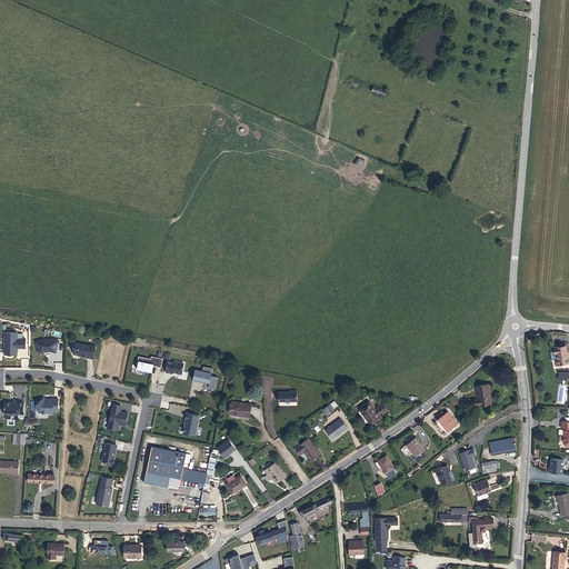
[(358,88),(361,82),(350,79),(348,85),(358,88)]
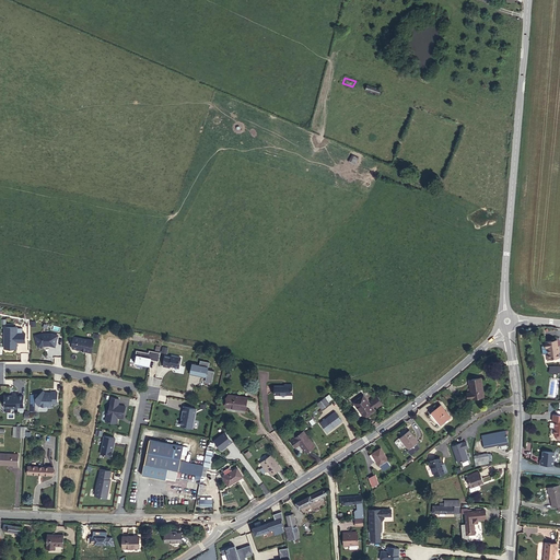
[(378,95),(381,90),(368,84),(365,90),(378,95)]
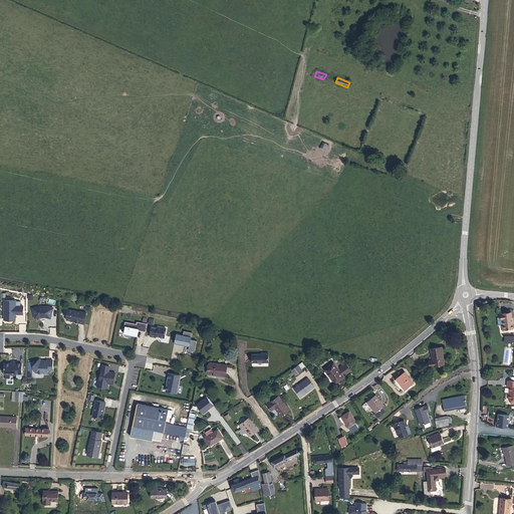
[(322,143),(320,150),(327,152),(329,145),(322,143)]
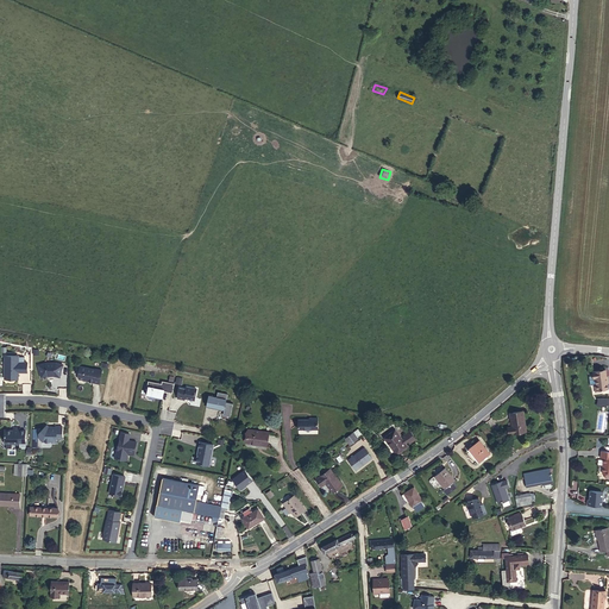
[(19,356),(6,356),(5,378),(19,378),(19,372),(27,372),(29,363),(19,363),(19,356)]
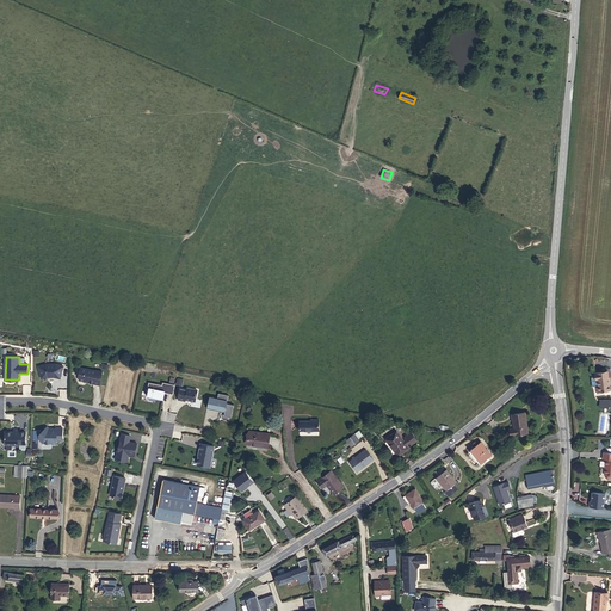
[(47,364),(38,366),(42,378),(48,377),(55,377),(61,378),(63,366),(56,364),(47,364)]
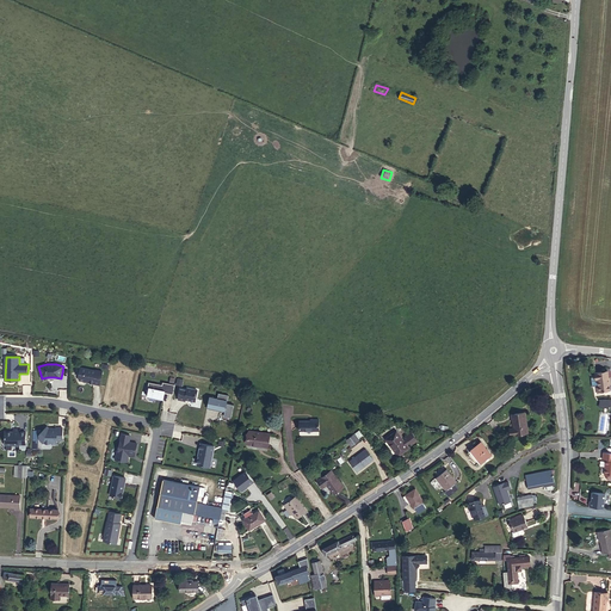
[(93,383),(100,384),(103,371),(96,370),(96,371),(81,368),(80,374),(80,375),(80,380),(94,383),(93,383)]
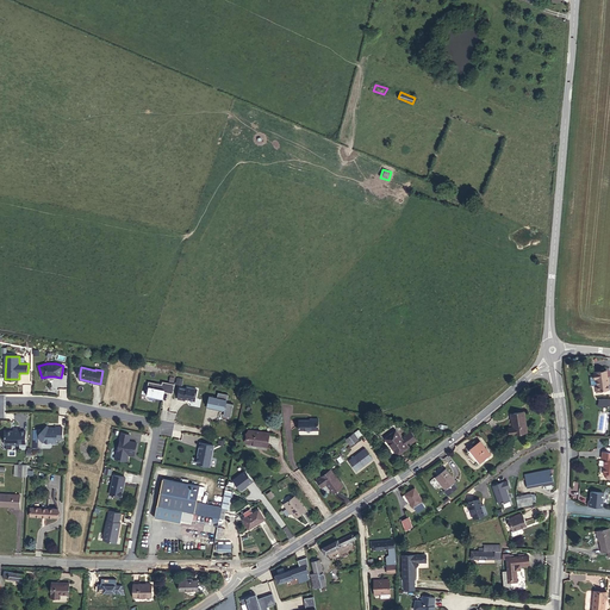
[(609,377),(608,377),(607,371),(595,372),(596,379),(597,379),(597,386),(596,386),(597,392),(603,392),(603,390),(604,390),(609,388),(609,384),(609,377)]
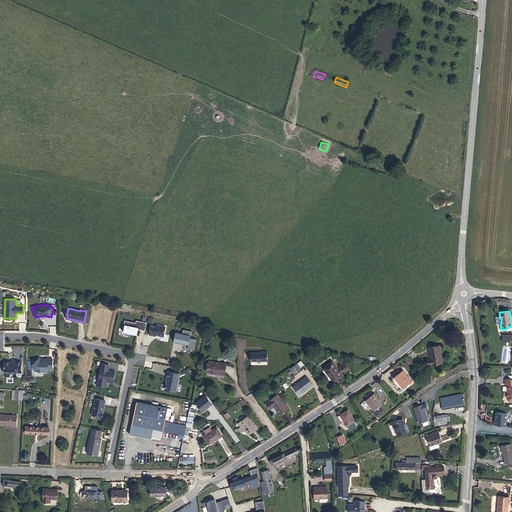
[(137,329),(145,330),(147,322),(137,320),(136,322),(125,320),(123,331),(131,333),(131,334),(136,335),(137,329)]
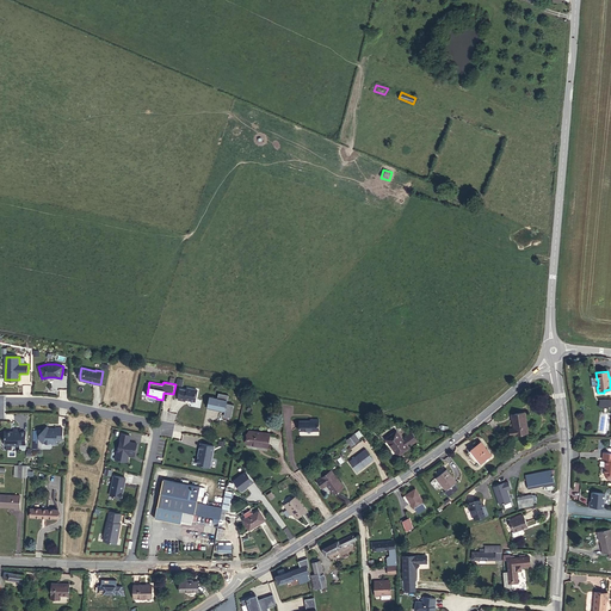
[(180,389),(178,400),(186,401),(186,400),(196,401),(198,390),(187,388),(187,390),(180,389)]
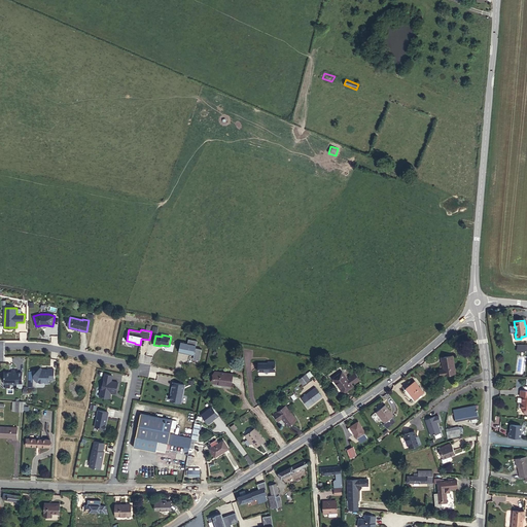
[(181,342),(179,351),(189,353),(189,354),(195,355),(194,358),(200,360),(202,349),(196,348),(198,341),(188,339),(187,344),(181,342)]
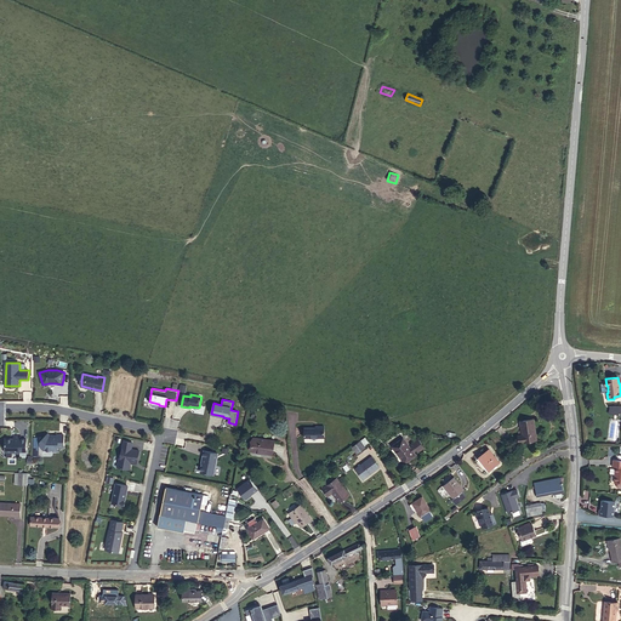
[(620,405),(610,405),(610,415),(620,415),(620,405)]
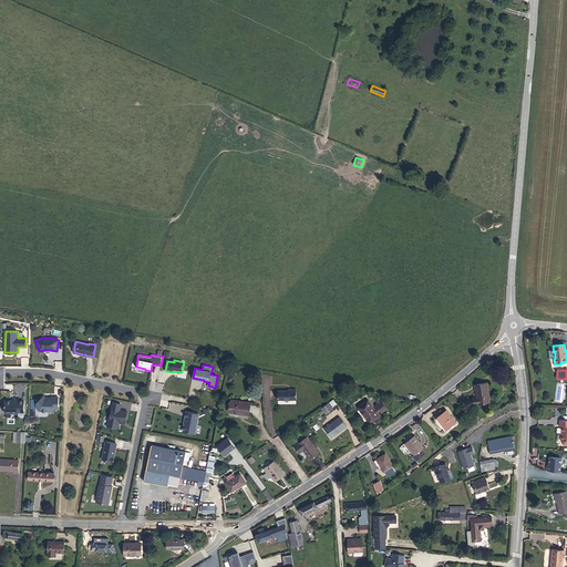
[(474,404),(490,401),(486,382),(475,384),(477,397),(473,398),(474,404)]
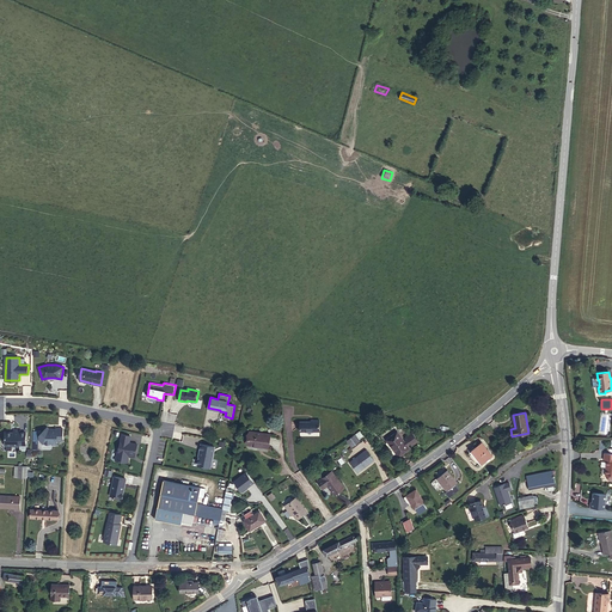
[(319,420),(314,420),(314,422),(300,422),(300,430),(320,430),(319,420)]
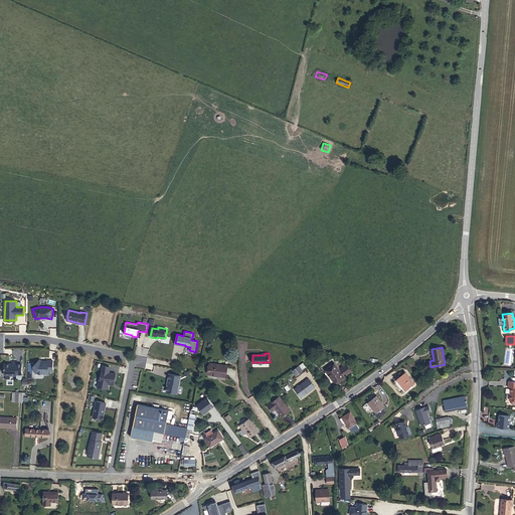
[(53,360),(48,360),(43,360),(43,363),(40,363),(38,361),(33,366),(33,370),(36,373),(44,373),(44,374),(48,374),(48,371),(53,370),(53,360)]
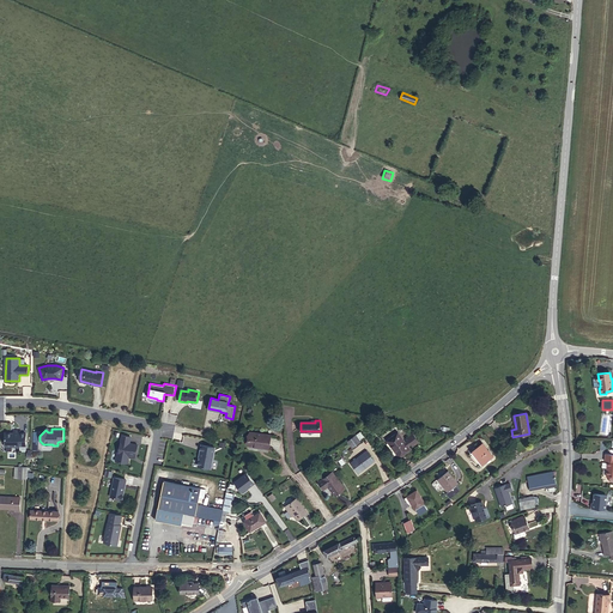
[(19,431),(14,430),(14,434),(7,434),(5,435),(5,447),(19,447),(19,445),(26,445),(26,434),(19,434),(19,431)]
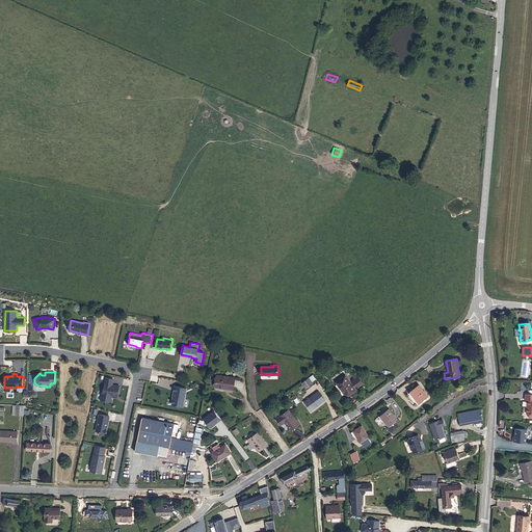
[(314,374),(309,378),(313,383),(317,379),(314,374)]
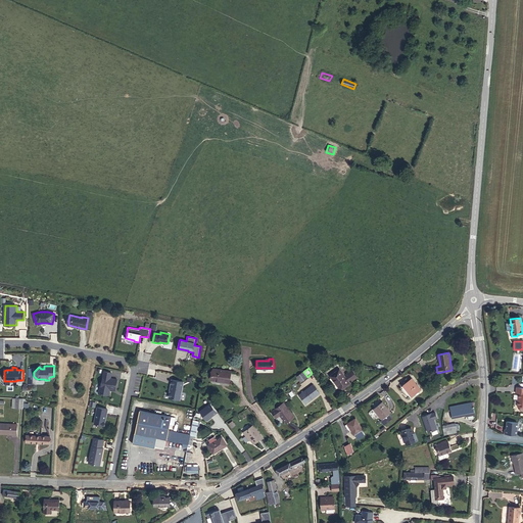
[(214,369),(211,380),(222,381),(222,380),(230,381),(231,371),(214,369)]
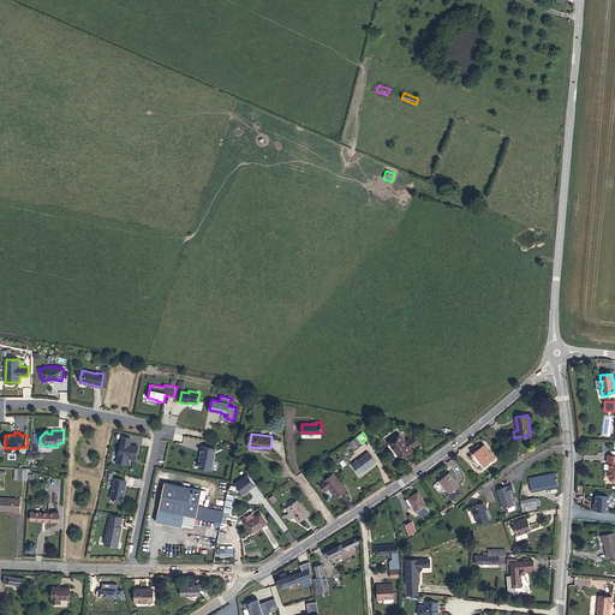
[(410,447),(413,445),(415,447),(421,442),(415,435),(408,439),(410,441),(406,443),(399,434),(388,442),(401,459),(412,451),(410,447)]
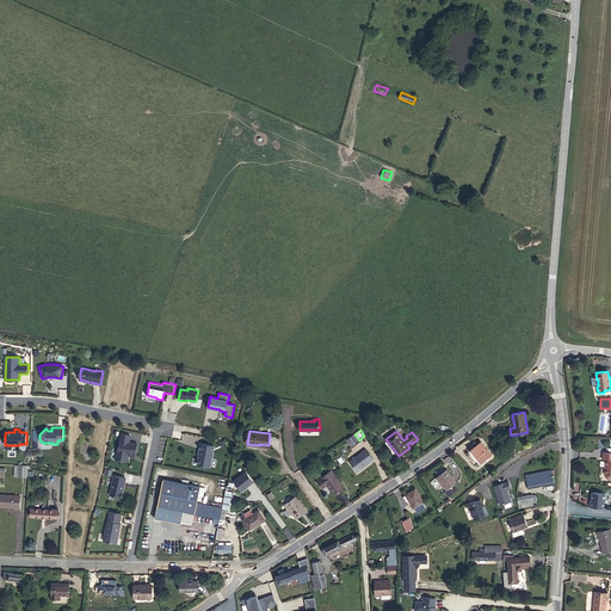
[(131,436),(122,433),(119,450),(117,450),(116,460),(125,461),(127,455),(129,455),(135,456),(137,443),(129,442),(131,436)]
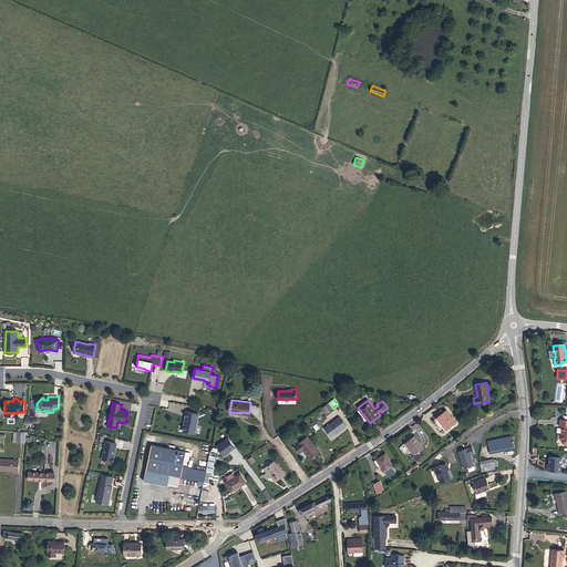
[(333,409),(329,403),(329,402),(325,405),(327,406),(322,410),(326,414),(333,409)]
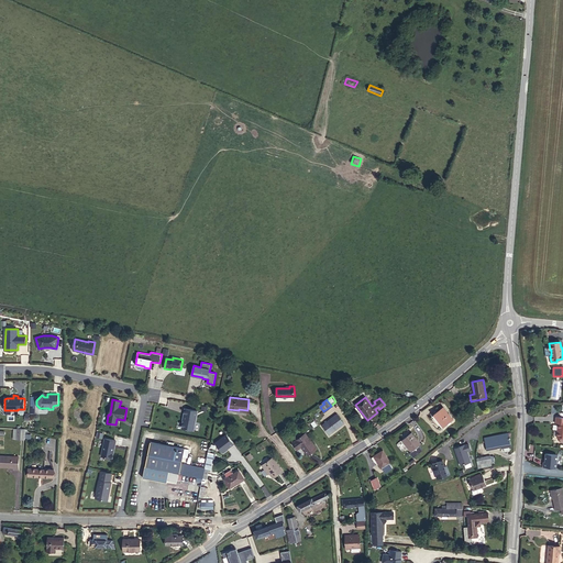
[(443,427),(453,419),(443,407),(433,415),(443,427)]
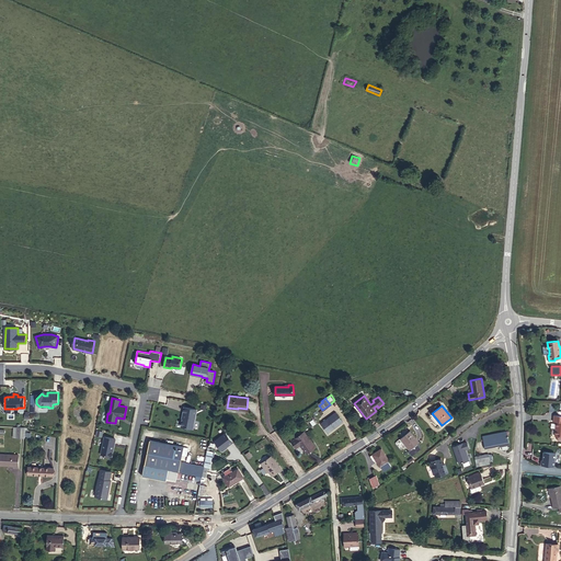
[(185,407),(183,419),(182,426),(194,428),(197,409),(185,407)]
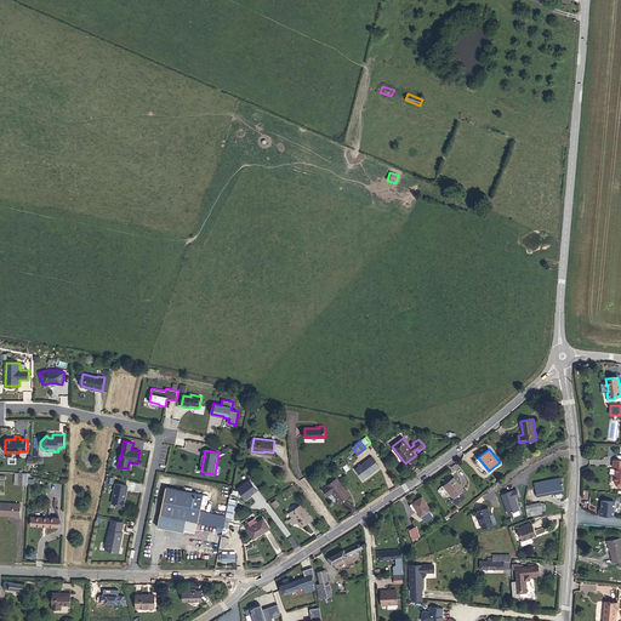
[(363,479),(380,467),(371,456),(354,469),(363,479)]
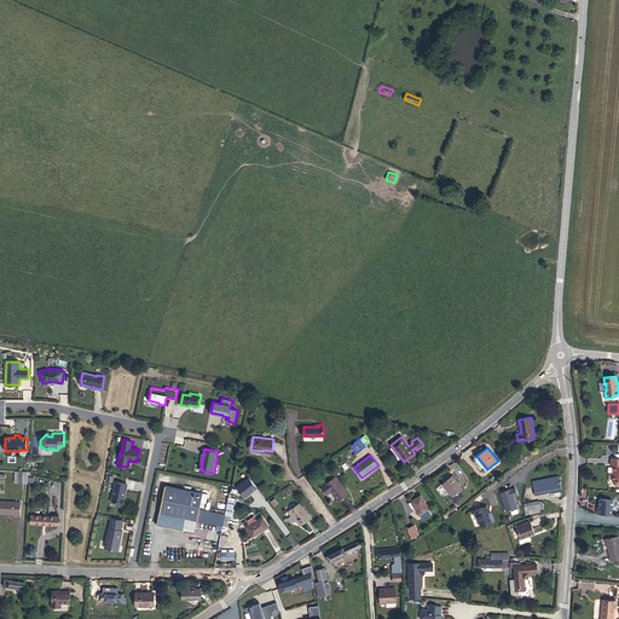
[(18,482),(27,482),(28,472),(18,472),(18,482)]
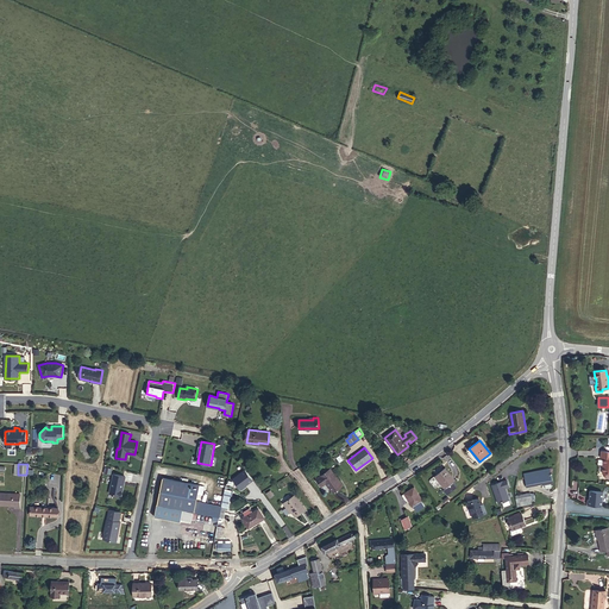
[(445,488),(456,481),(445,468),(435,476),(445,488)]
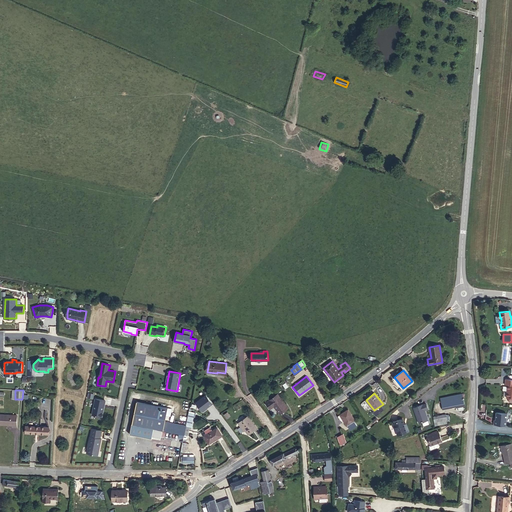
[(280,414),(288,408),(277,394),(266,403),(269,407),(273,404),(280,414)]
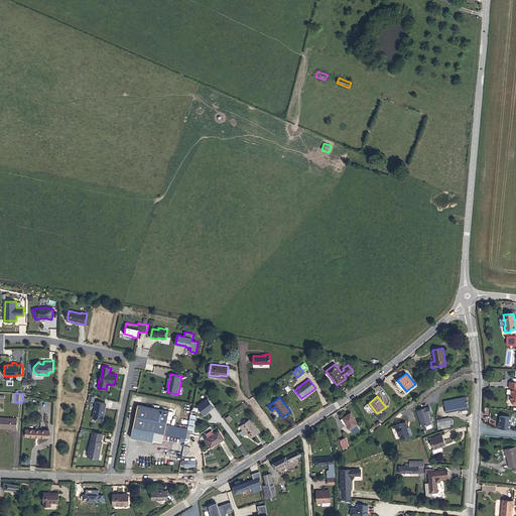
[(460,410),(459,408),(468,406),(466,397),(444,401),(446,411),(454,409),(455,411),(460,410)]
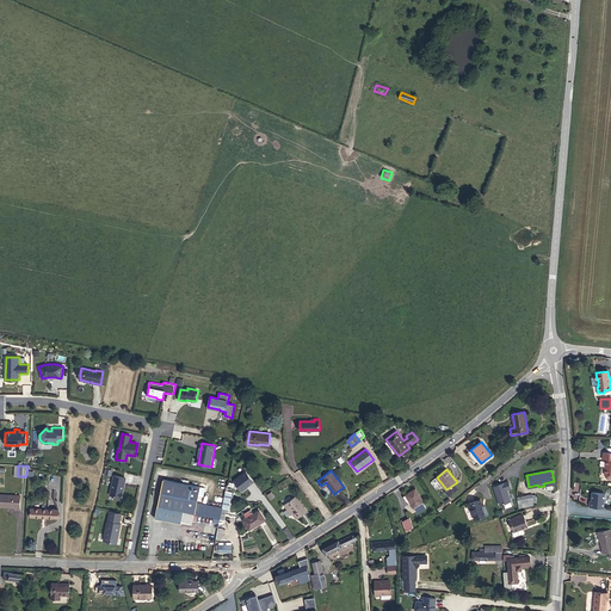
[(234,481),(242,492),(254,481),(246,471),(234,481)]
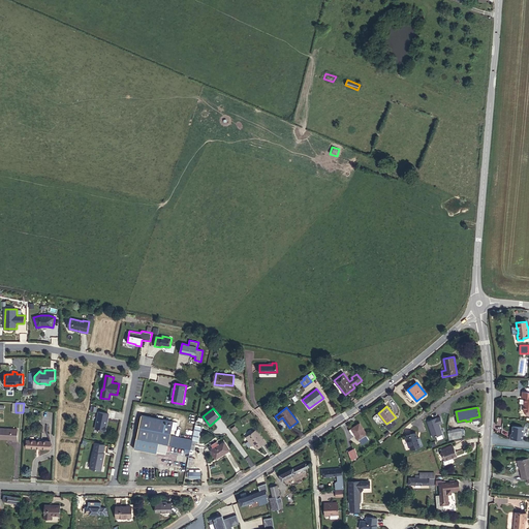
[(105,431),(109,414),(99,412),(95,428),(105,431)]
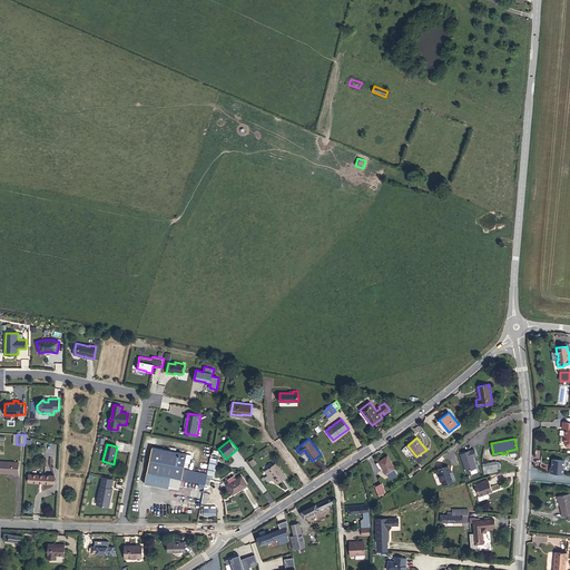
[(147,472),(172,478),(169,485),(179,488),(180,479),(198,483),(204,484),(205,484),(207,474),(207,473),(199,472),(200,469),(183,465),(186,454),(151,448),(147,472)]
